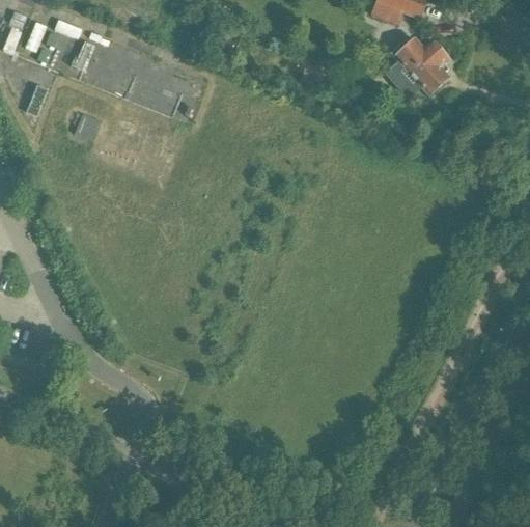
[(377,0),(375,2),(418,19),(425,0),(377,0)]
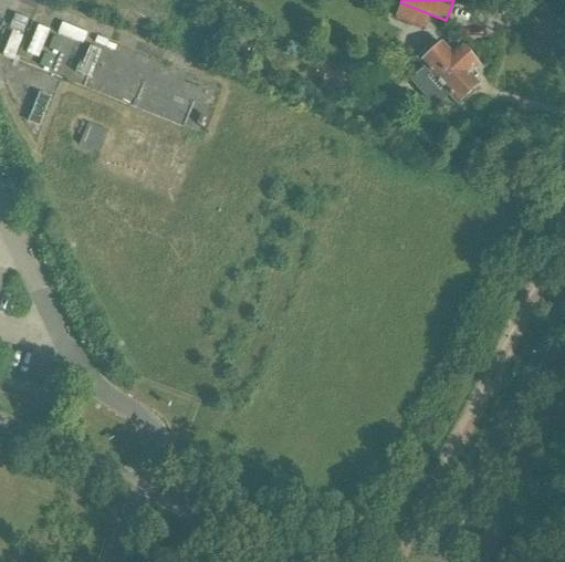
[(50,28),(39,23),(28,50),(39,54),(50,28)]
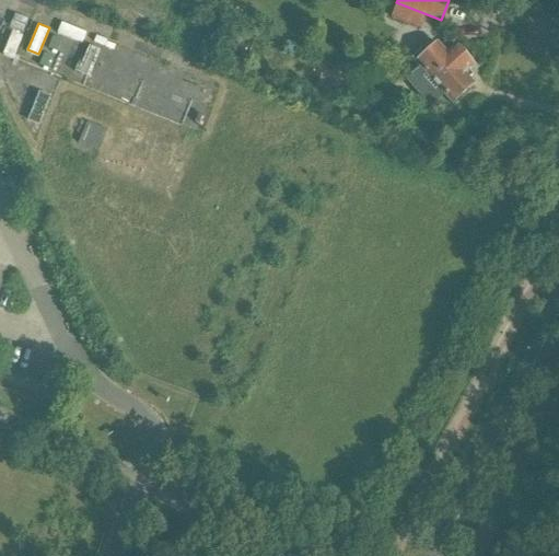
[(415,60),(419,65),(405,77),(430,105),(444,93),(452,102),(476,81),(472,76),(474,72),(470,68),(475,65),(455,43),(447,49),(439,41),(431,47),(428,43),(412,56),(416,59),(415,60)]
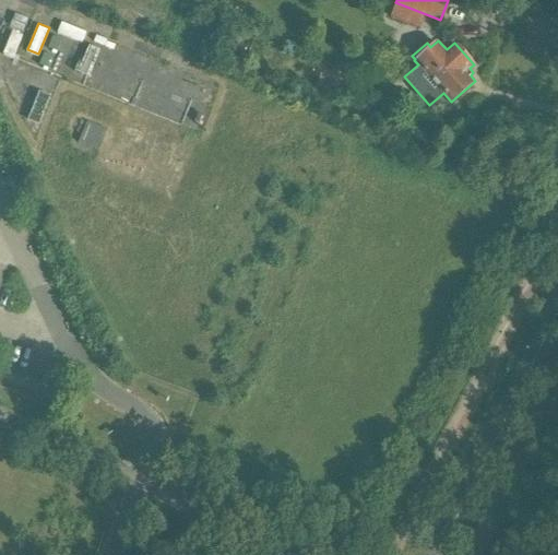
[(90,43),(79,70),(90,74),(101,47),(90,43)]
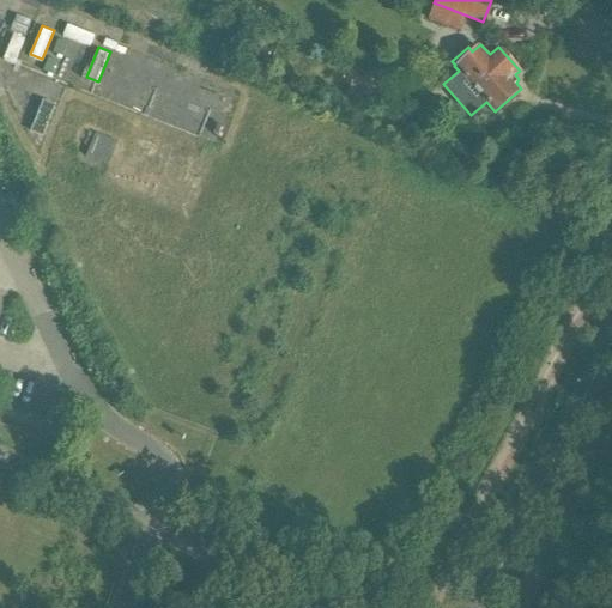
[(43,134),(56,103),(44,99),(32,131),(43,134)]
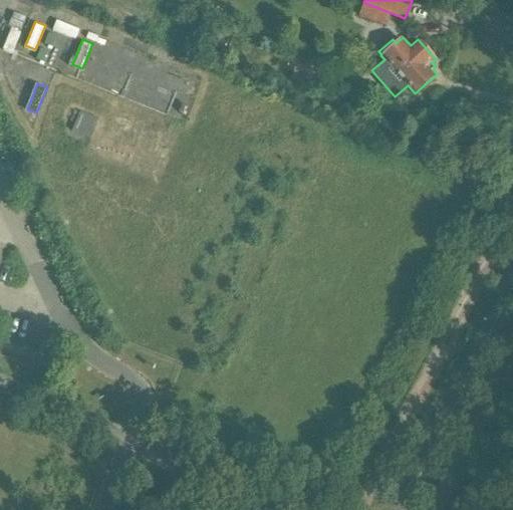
[(90,137),(98,116),(79,109),(71,130),(90,137)]
